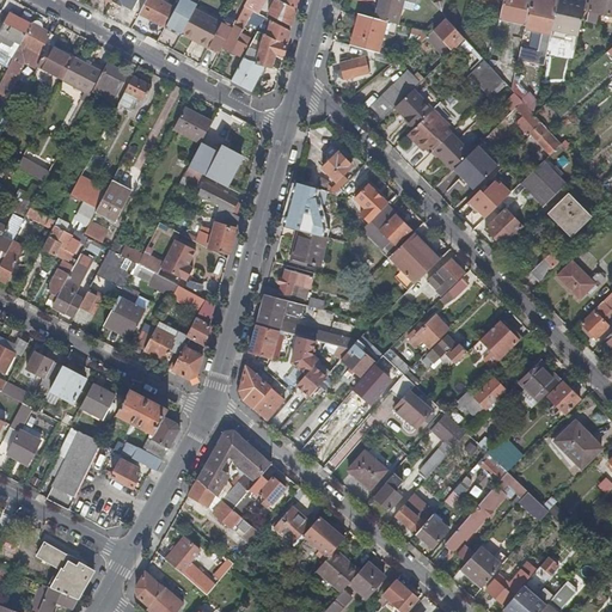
[(138,0),(112,0),(112,1),(133,12),(138,0)]
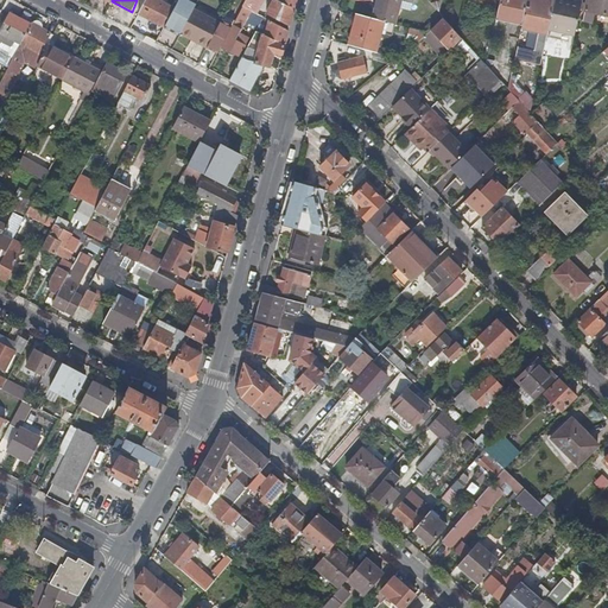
[(146,0),(139,16),(164,29),(175,10),(157,0),(146,0)]
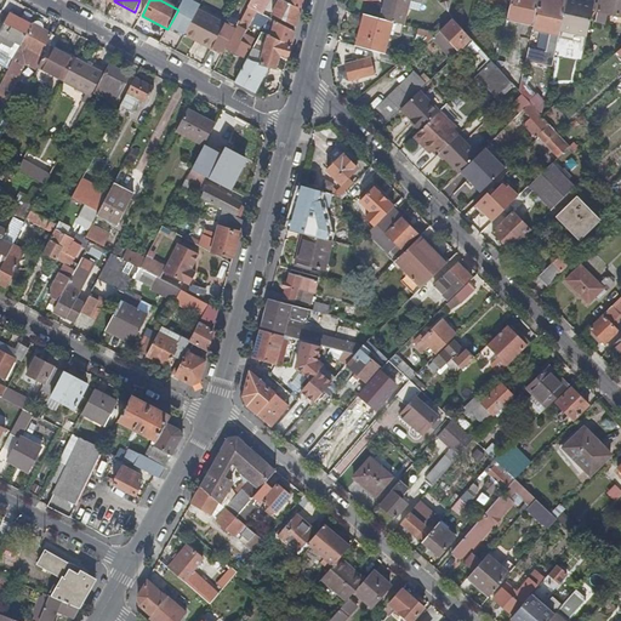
[(193,0),(183,0),(178,10),(167,29),(182,36),(184,33),(197,10),(200,4),(193,0)]
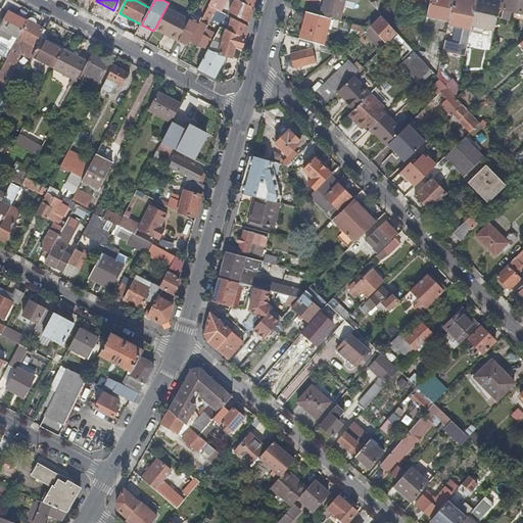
[(211,0),(208,6),(216,10),(227,15),(230,13),(231,10),(222,5),(224,0),(211,0)]
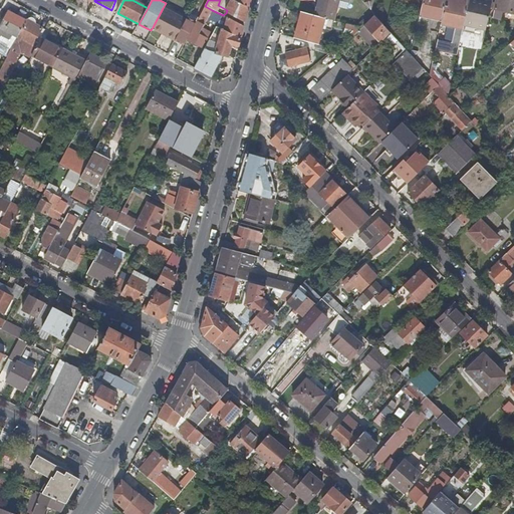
[(226,13),(245,22),(248,8),(231,0),(227,10),(226,13)]
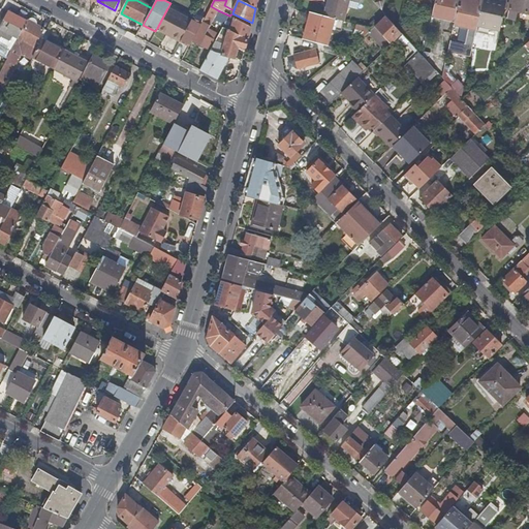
[(238,0),(255,8),(257,0),(238,0)]
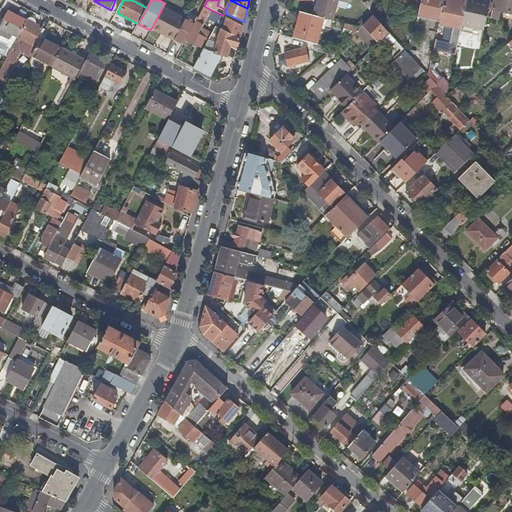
[(318,0),(314,15),(323,18),(333,20),(338,0),(318,0)]
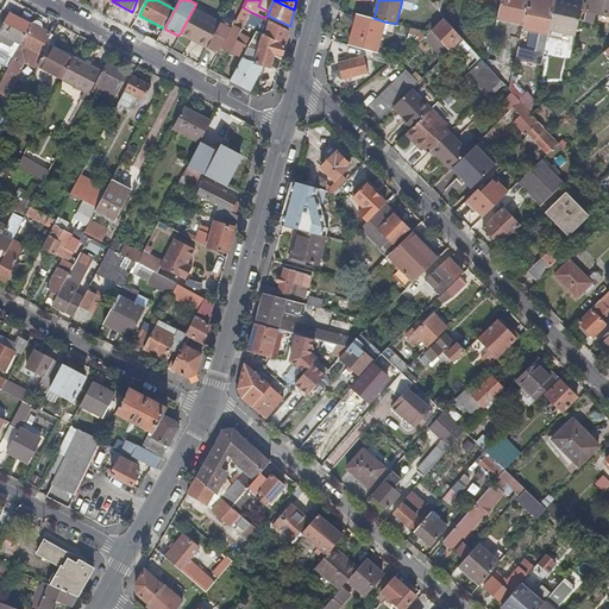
[(522,26),(528,0),(501,0),(497,20),(522,26)]
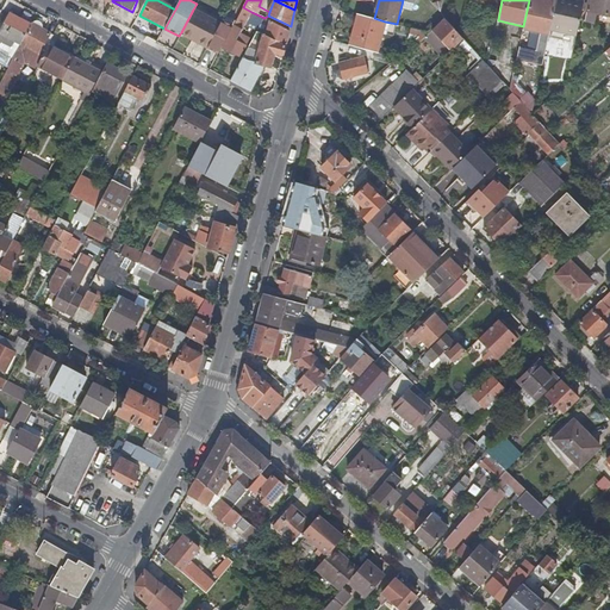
[(549,31),(555,4),(540,0),(529,0),(523,26),(523,30),(548,36),(549,31)]
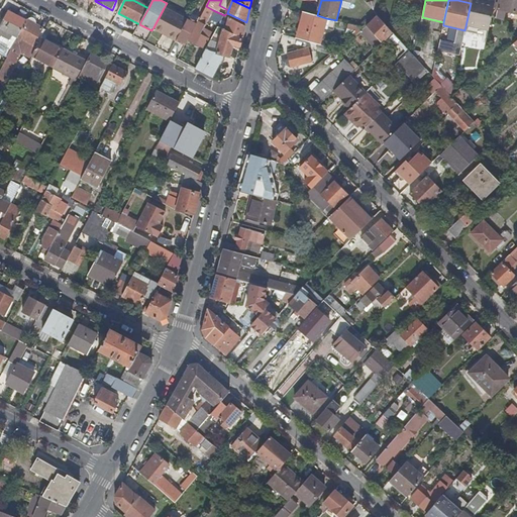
[(493,10),(494,4),(479,1),(479,0),(471,0),(471,3),(466,26),(488,31),(493,10)]
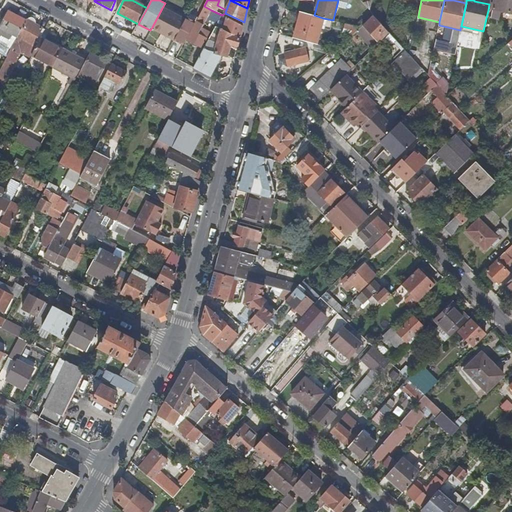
[(511,0),(489,0),(489,4),(488,10),(491,10),(490,15),(499,17),(500,12),(511,14),(511,3),(511,0)]
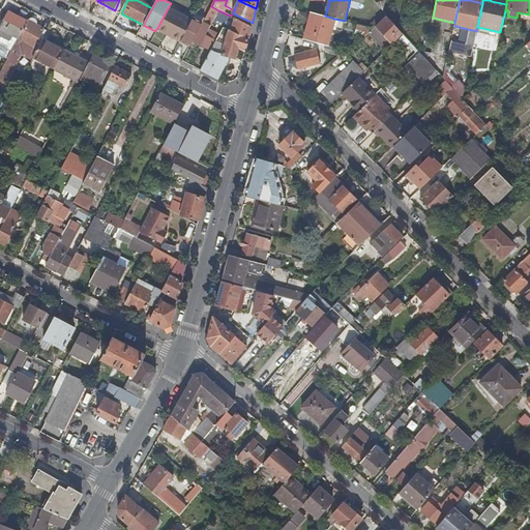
[(205,19),(193,40),(209,49),(213,39),(205,35),(218,10),(211,6),(205,19)]
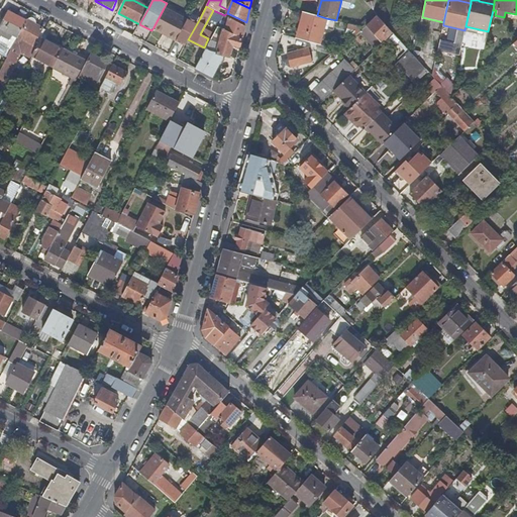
[(166,36),(176,40),(187,19),(164,8),(153,27),(167,33),(166,36)]
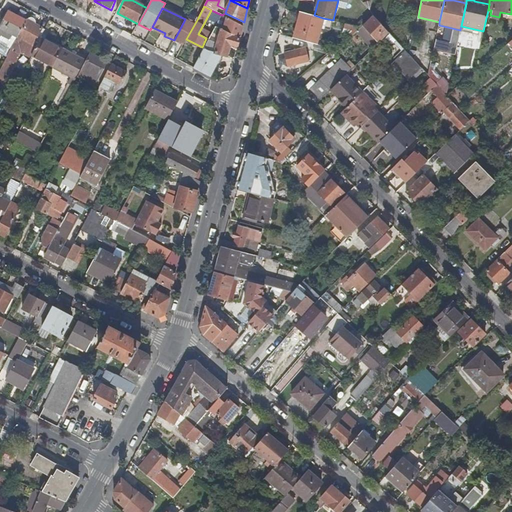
[(0,33),(10,39),(13,34),(18,36),(26,21),(8,11),(0,25),(0,33)]
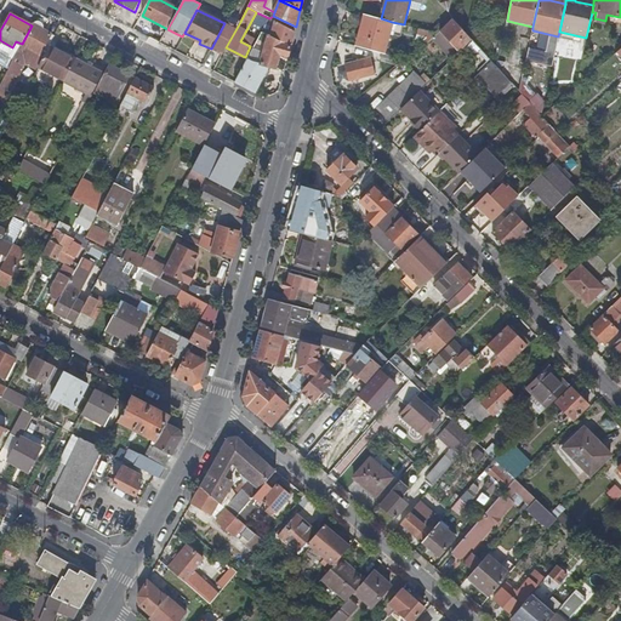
[(381,18),(365,15),(357,47),(383,55),(392,22),(381,18)]
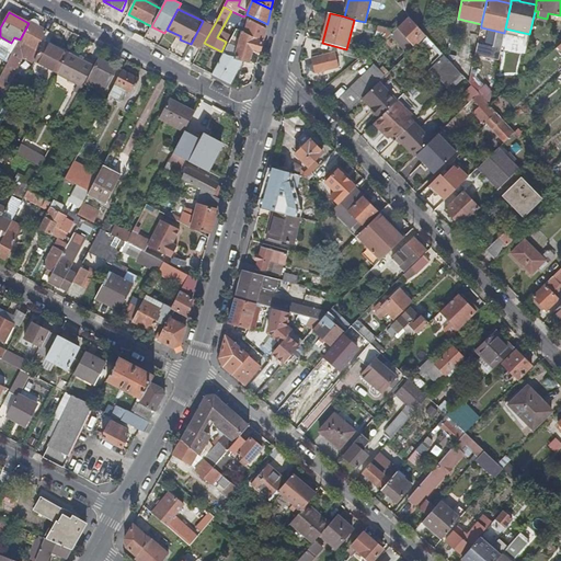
[(191,44),(191,45),(201,50),(204,43),(217,20),(206,14),(203,21),(191,44)]
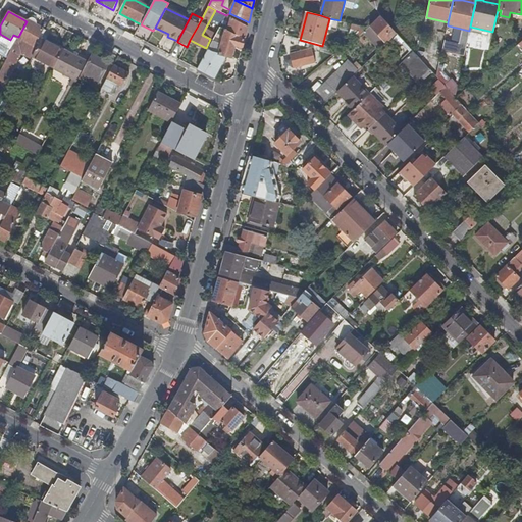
[(226,15),(220,27),(245,39),(248,27),(226,15)]
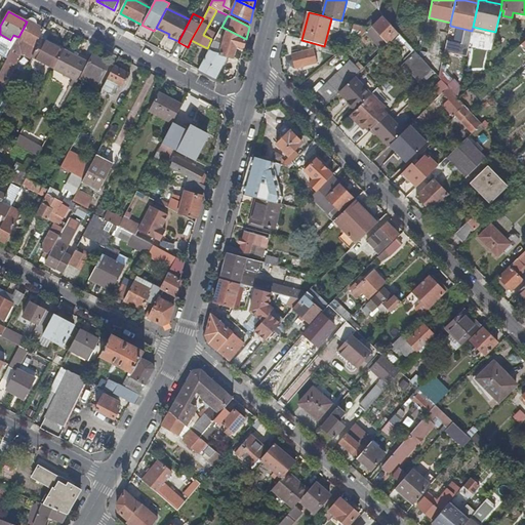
[(372,26),(389,44),(399,34),(396,31),(382,15),(372,26)]
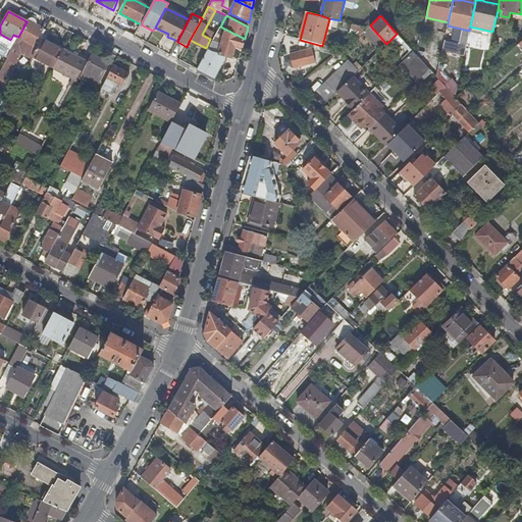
[(18,37),(2,67),(10,72),(20,53),(32,59),(33,56),(42,40),(47,31),(35,25),(29,21),(27,21),(18,37)]
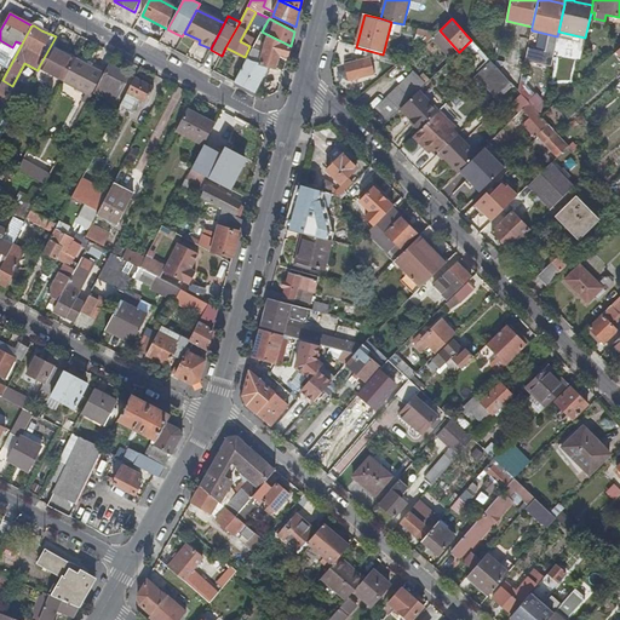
[(417,39),(428,42),(436,34),(419,29),(417,39)]
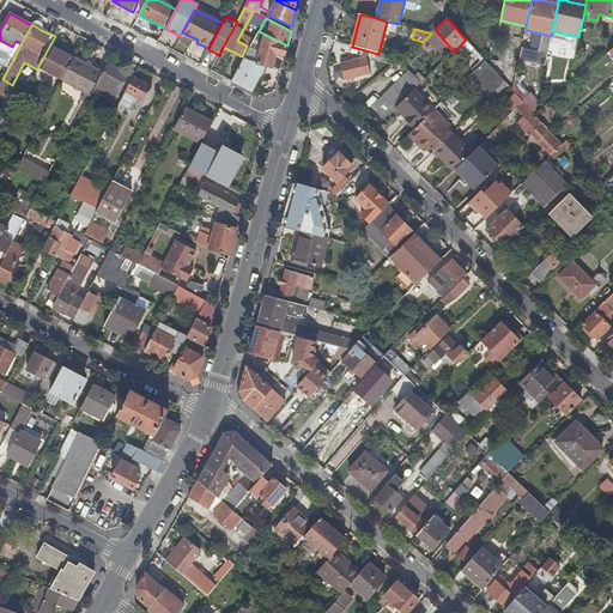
[(259,31),(231,83),(250,92),(265,65),(272,67),(274,53),(284,56),(287,46),(259,31)]
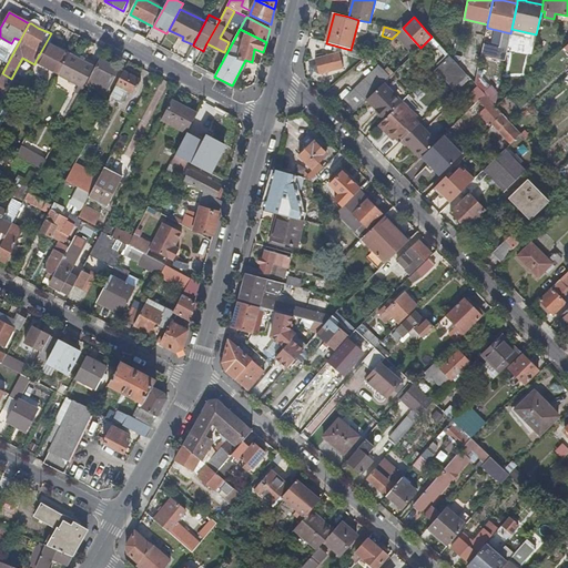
[(70,56),(46,43),(36,61),(60,73),(69,57),(70,56)]
